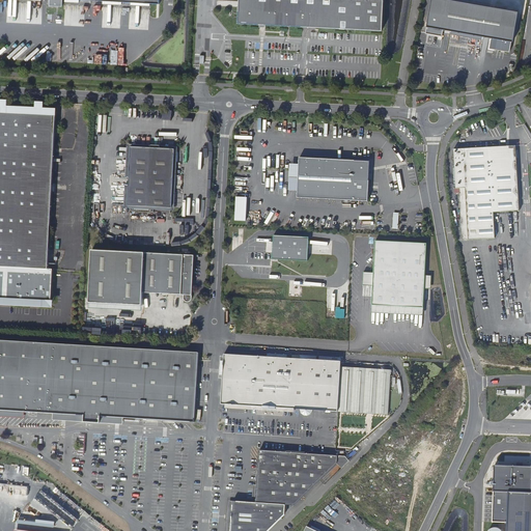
[(383,30),(384,0),(239,0),(239,22),(383,30)]
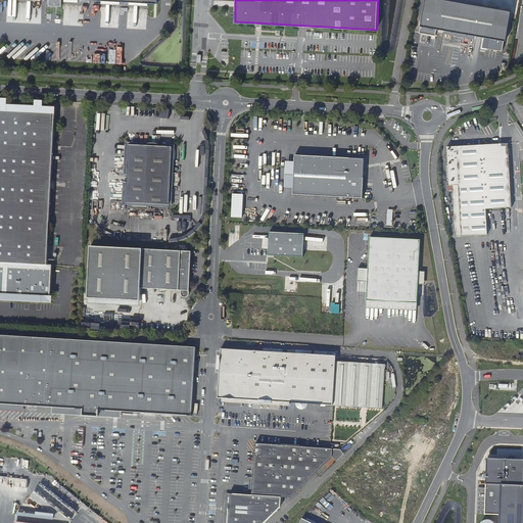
[(511,11),(447,0),(425,0),(420,33),(436,36),(437,29),(484,37),(483,47),(503,50),(505,40),(506,40),(511,11)]
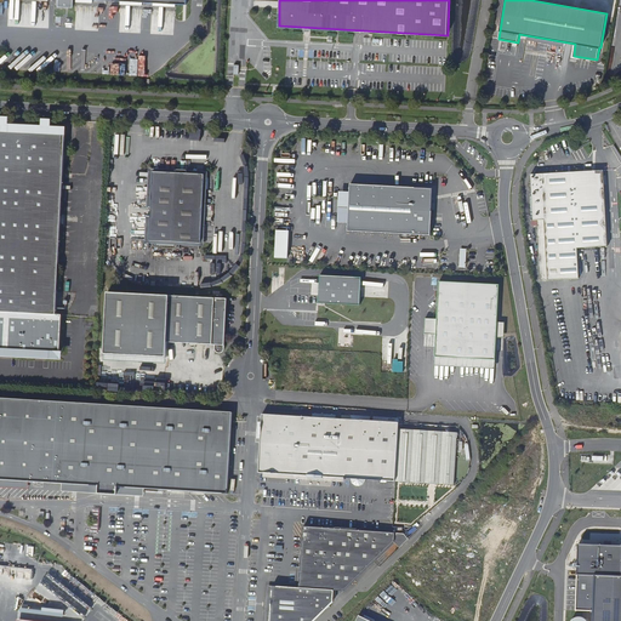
[(0,351),(61,354),(63,315),(57,315),(64,134),(4,131),(4,126),(0,126),(0,351)]
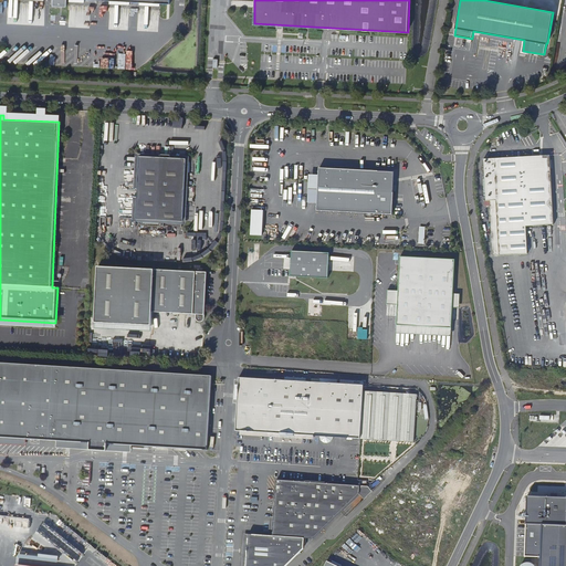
[(190,158),(171,157),(170,161),(187,161),(184,224),(137,222),(139,159),(160,160),(160,157),(136,156),(133,224),(187,227),(190,158)]
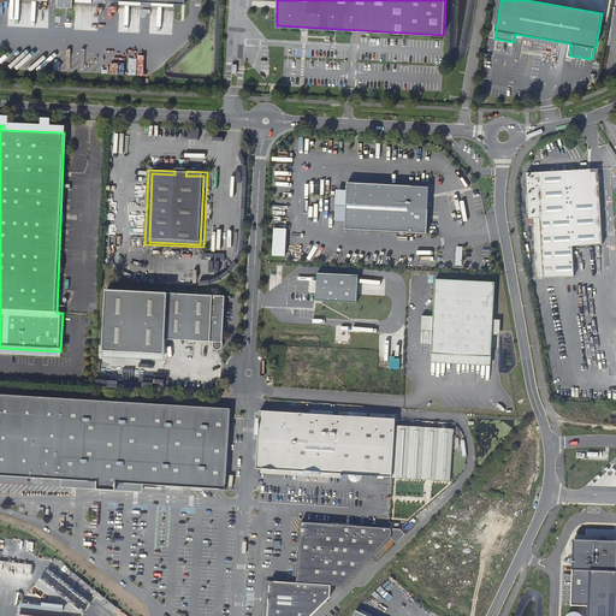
[(602,247),(599,170),(526,172),(527,218),(532,218),(534,279),(573,277),(572,248),(602,247)]
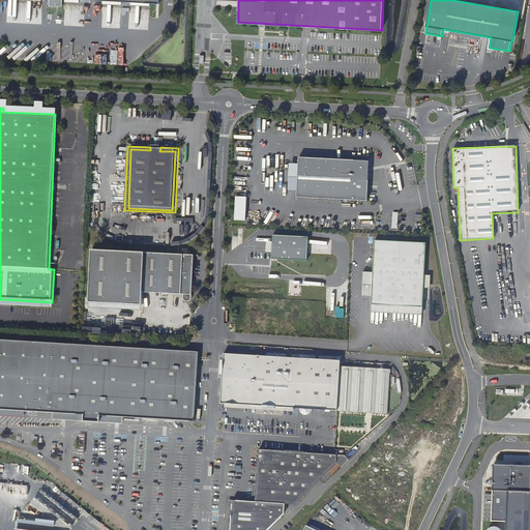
[(159,151),(160,147),(150,147),(150,150),(130,149),(128,208),(172,210),(175,151),(159,151)]
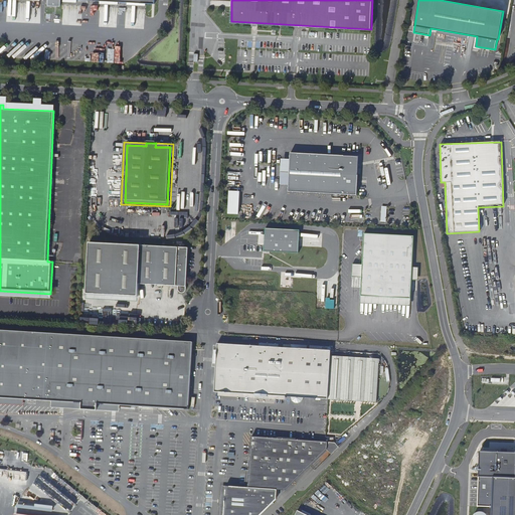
[(359,157),(290,154),(290,160),(289,183),(289,192),(357,195),(359,157)]
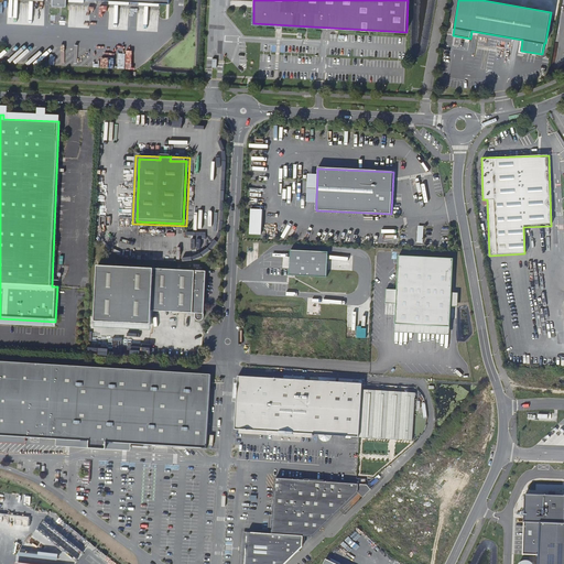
[(316,201),(317,175),(308,175),(307,201),(316,201)]
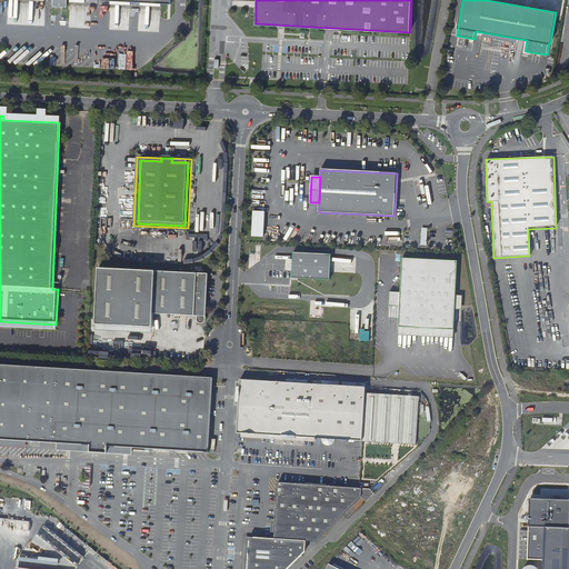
[(263,237),(265,211),(253,210),(251,237),(263,237)]
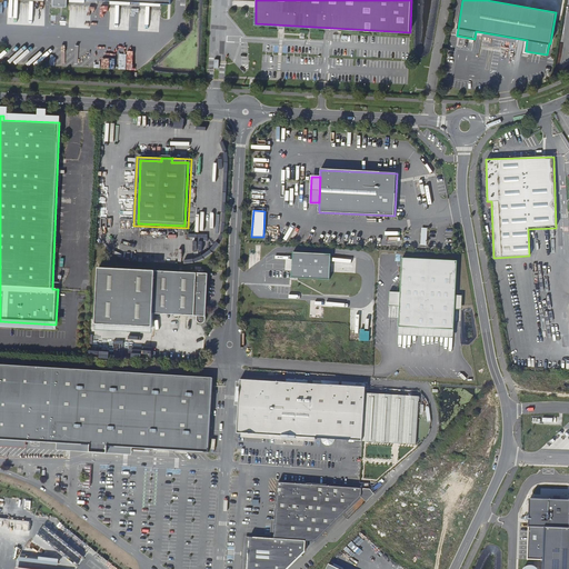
[(331,255),(293,252),(292,278),(330,279),(331,255)]
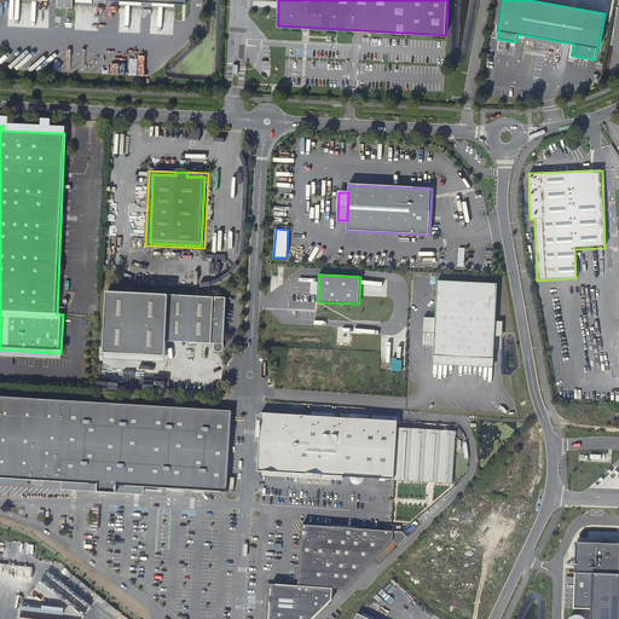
[(496,322),(498,284),(438,281),(435,318),(435,334),(434,357),(495,358),(496,336),(496,322)]
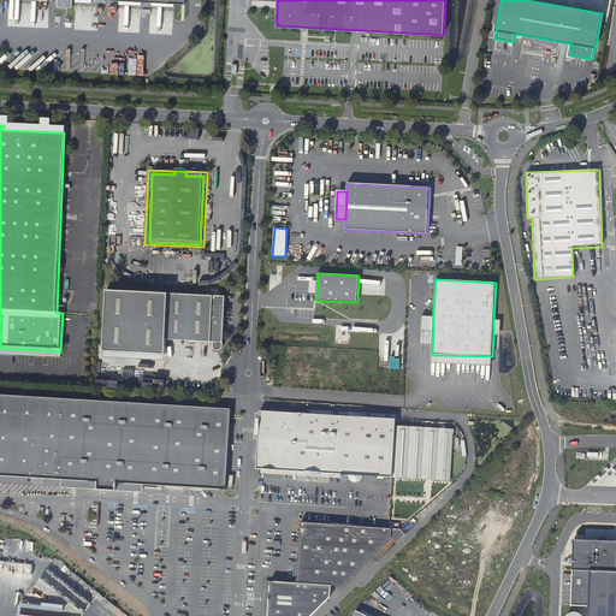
[(225,296),(107,290),(104,351),(165,355),(166,339),(211,342),(213,342),(213,347),(213,348),(214,348),(214,349),(215,349),(217,350),(218,350),(220,350),(221,349),(223,348),(223,347),(223,345),(225,296)]
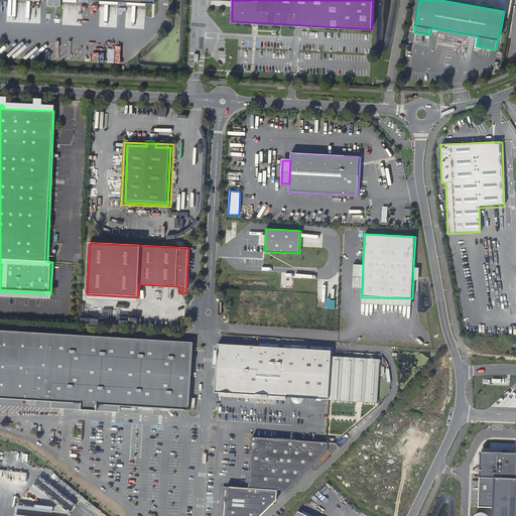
[(363,278),(363,265),(353,265),(353,277),(363,278)]
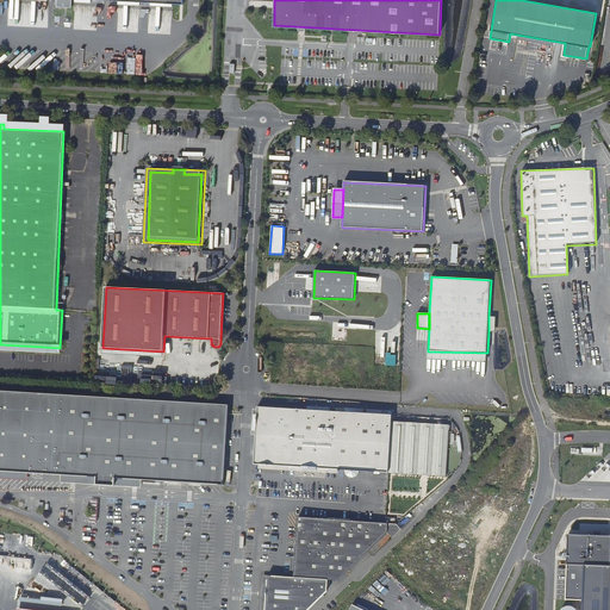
[(0,478),(27,480),(29,473),(61,475),(88,477),(88,484),(132,487),(134,479),(142,480),(190,483),(224,485),(228,414),(229,405),(0,391),(0,478)]
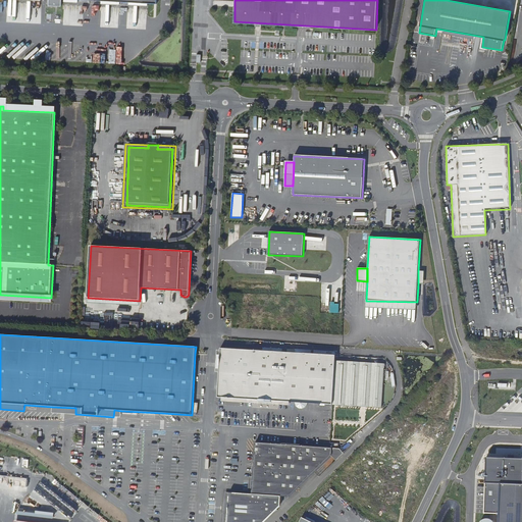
[(335,355),(220,349),(220,354),(217,398),(259,400),(259,401),(271,402),(271,401),(332,404),(335,361),(335,355)]
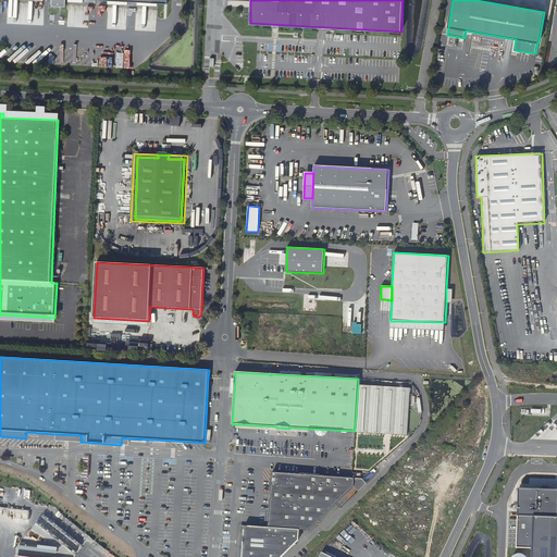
[(410,388),(358,385),(355,431),(407,434),(410,388)]
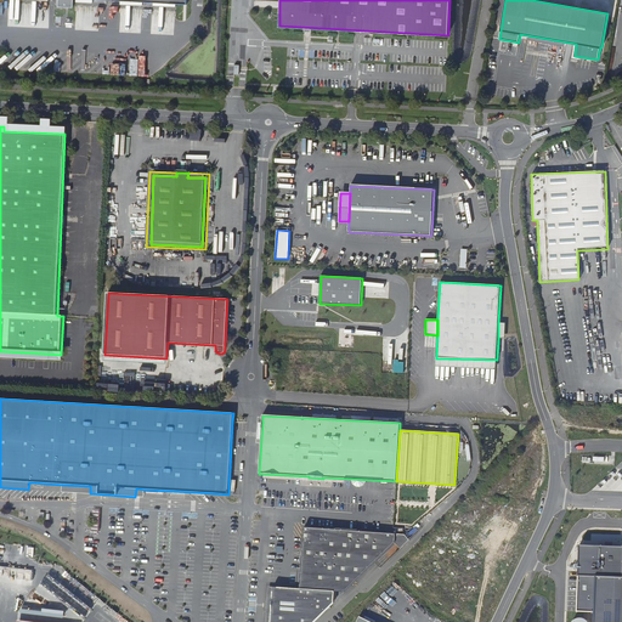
[(299,589),(334,592),(344,593),(395,543),(396,535),(304,527),(299,589)]
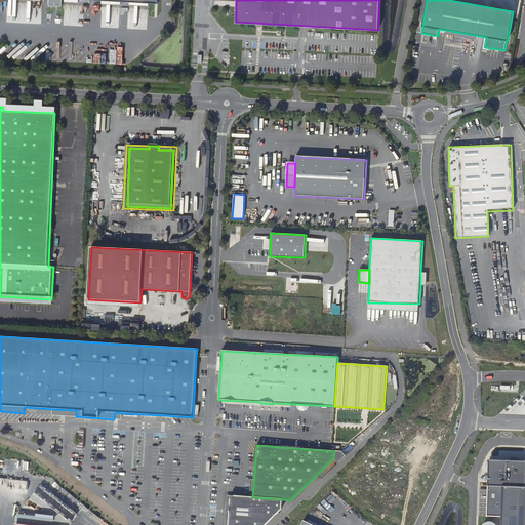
[(341,451),(334,451),(333,458),(337,463),(346,456),(341,451)]
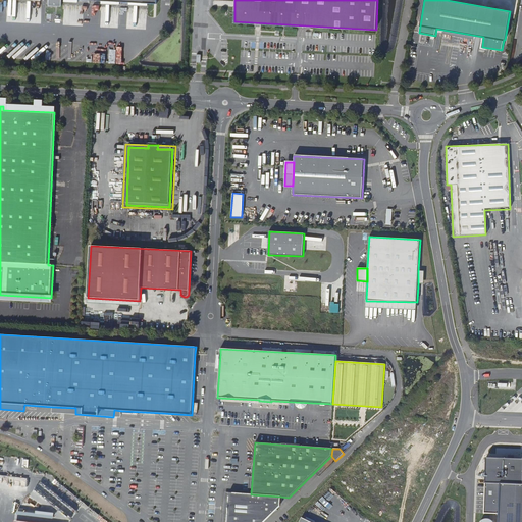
[(521,521),(521,459),(485,458),(484,483),(482,514),(498,515),(497,521),(521,521)]
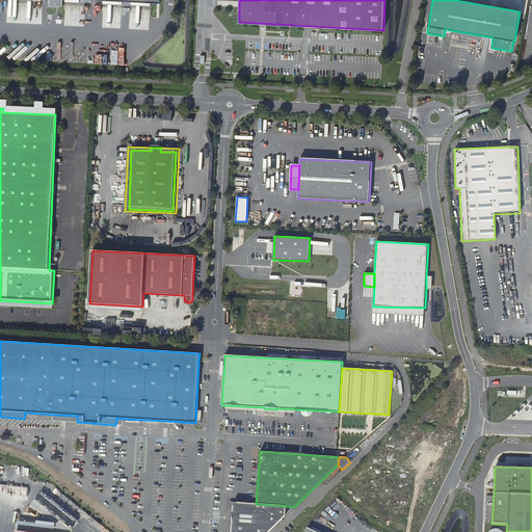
[(268,531),(285,516),(286,506),(256,504),(233,502),(232,512),(228,512),(228,523),(232,523),(230,531),(268,531)]
